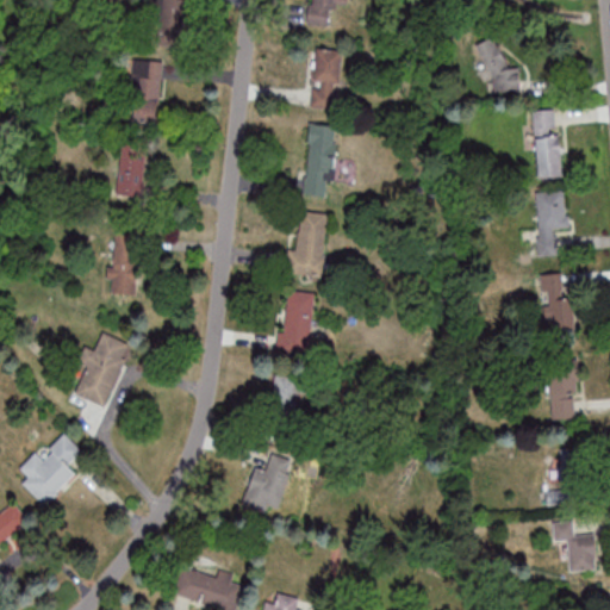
[(157,0),(157,22),(178,22),(178,0),(157,0)]
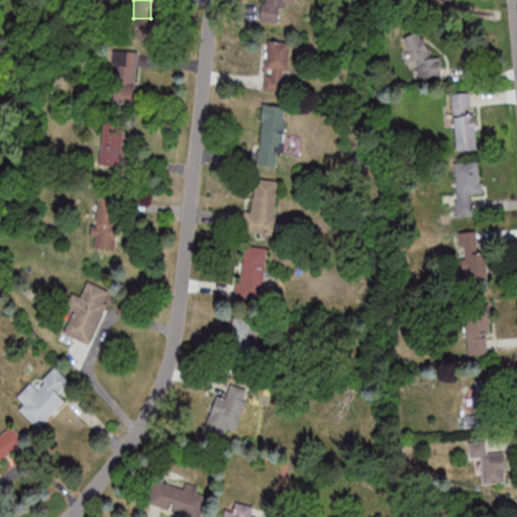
[(299,0),(264,0),(262,21),(281,23),(283,2),(299,4),(299,0)]
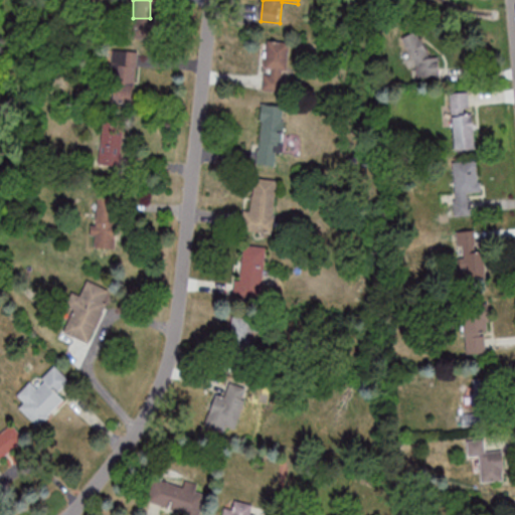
[(413,77),(440,75),(439,56),(424,57),(422,33),(410,34),(413,77)]
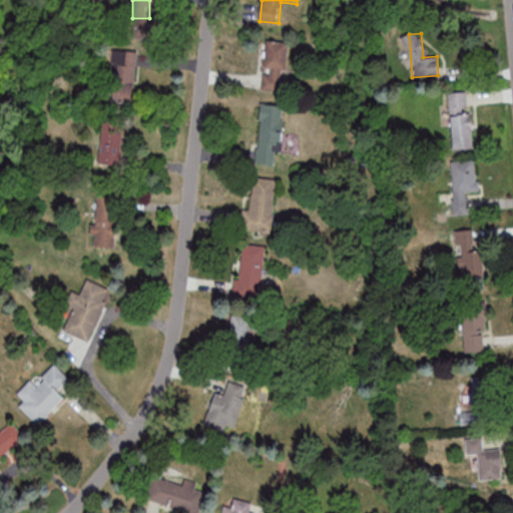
[(288,42),(265,40),(263,90),(286,91),(288,42)]
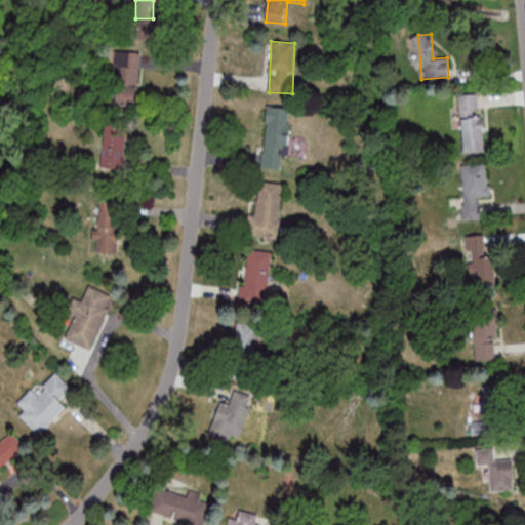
[(139,51),(115,50),(113,103),(137,104),(139,51)]
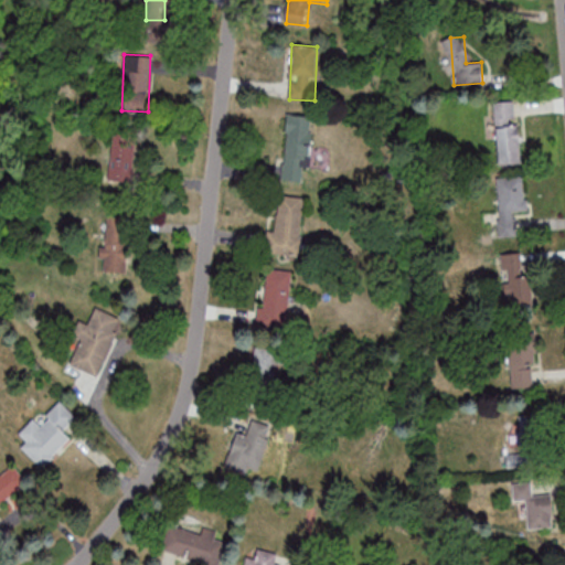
[(498,166),(521,163),(516,100),(494,102),(498,166)]
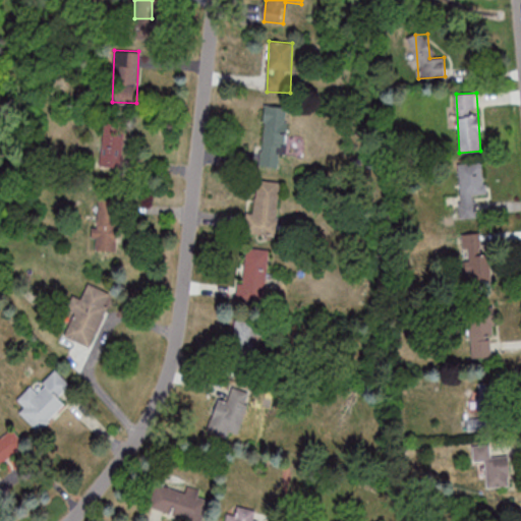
[(288,107),(265,105),(261,166),(284,168),(288,107)]
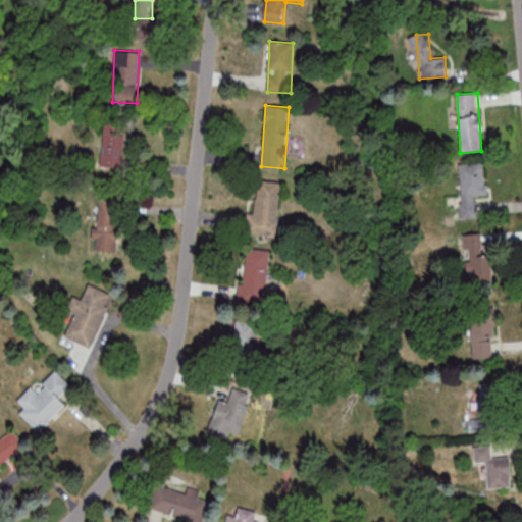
[(124,127),(105,125),(100,166),(120,168),(124,127)]
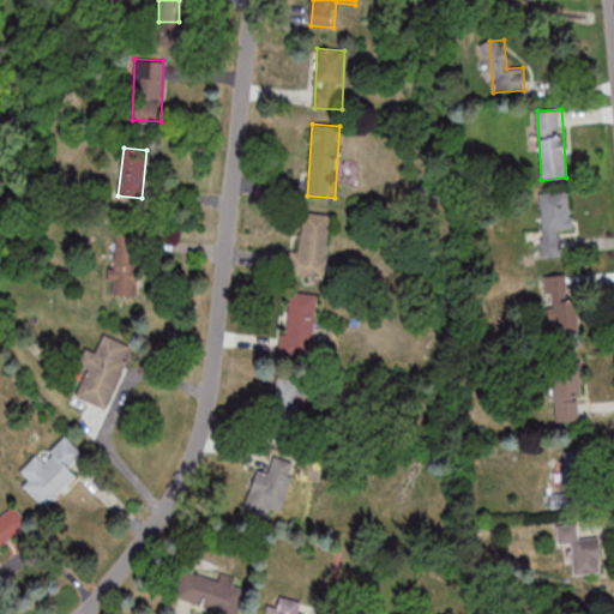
[(570,191),(541,192),(545,254),(561,254),(560,229),(572,229),(570,191)]
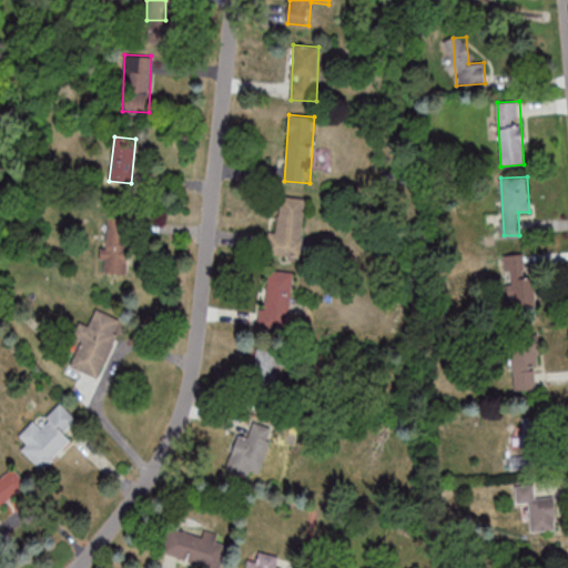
[(306,199),(282,195),(276,232),(269,231),(265,253),(298,257),(306,199)]
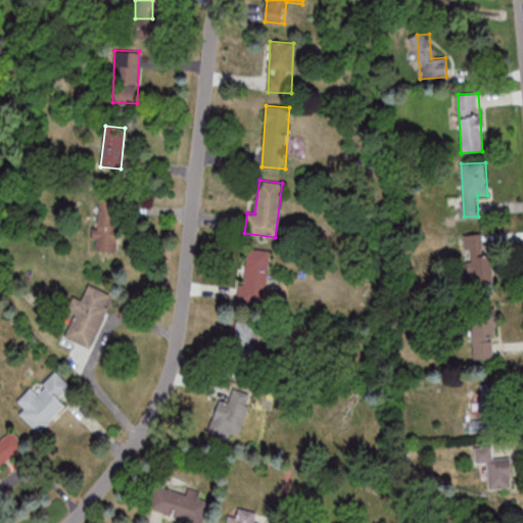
[(119,199),(98,199),(96,251),(117,252),(119,199)]
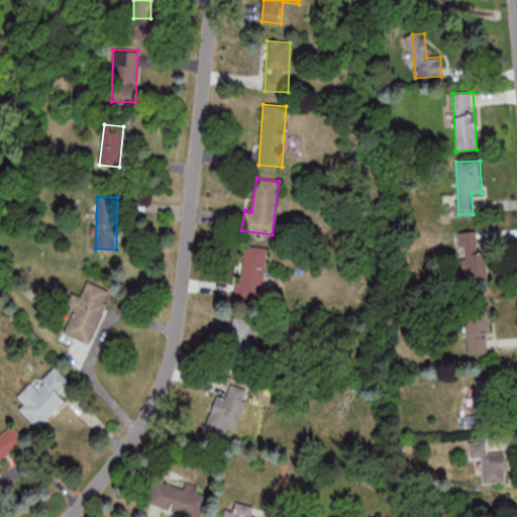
[(467,283),(488,279),(479,229),(457,233),(467,283)]
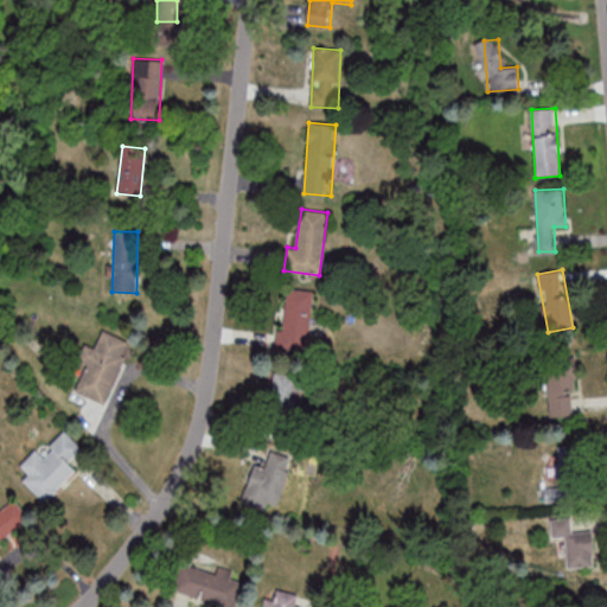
[(280,349),(308,351),(313,291),(283,288),(280,349)]
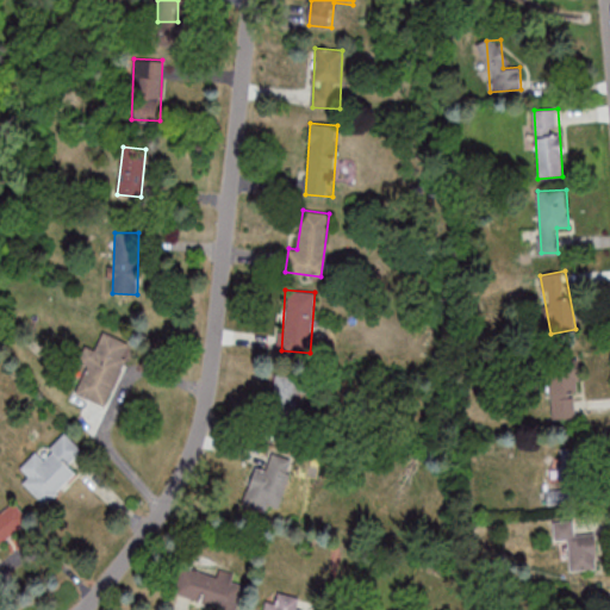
[(87,367),(76,394),(107,406),(131,343),(104,332),(97,349),(86,346),(79,365),(87,367)]
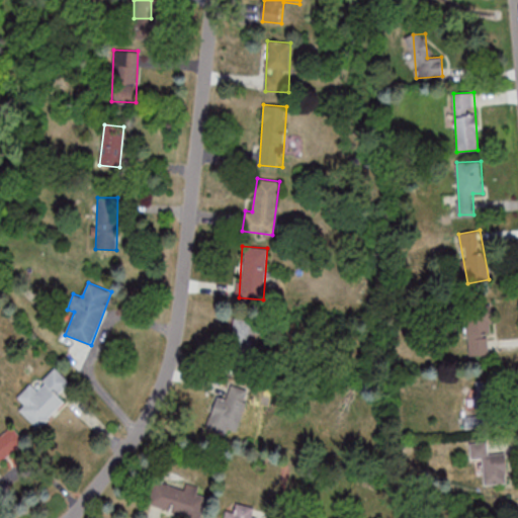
[(468,355),(490,355),(490,306),(468,306),(468,355)]
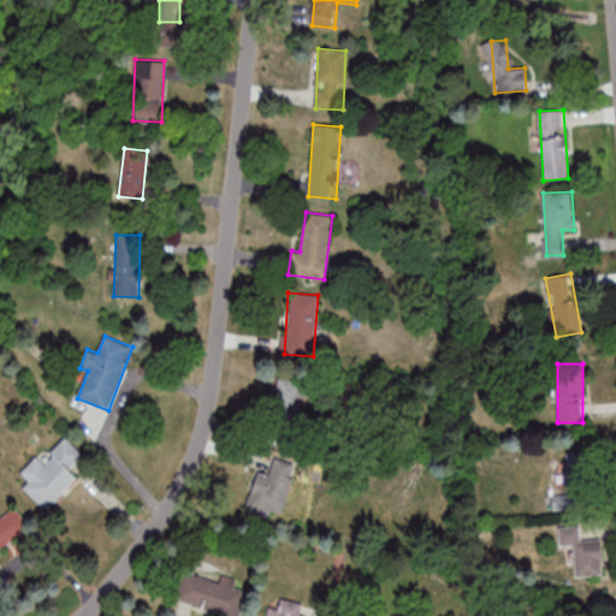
[(297,422),(309,385),(282,377),(270,414),(297,422)]
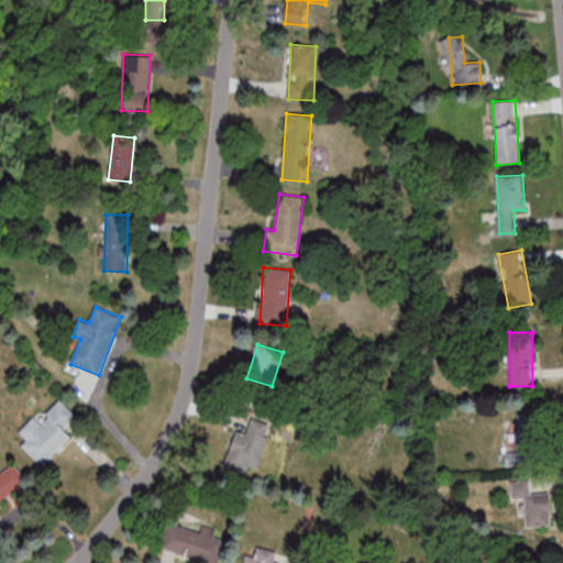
[(21,445),(42,466),(70,437),(63,429),(76,415),(61,400),(39,422),(33,417),(19,431),(28,439),(21,445)]
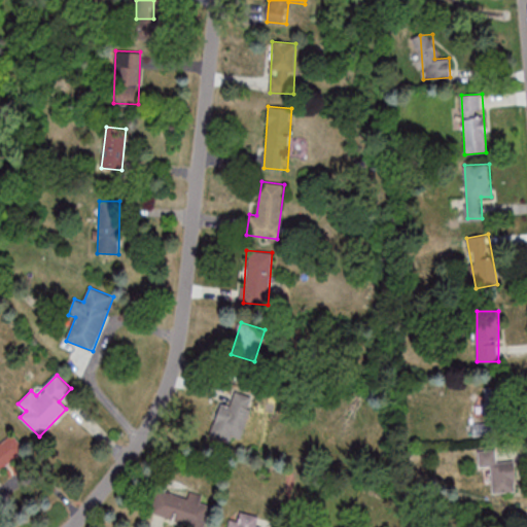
[(486,389),(487,406),(503,405),(502,388),(486,389)]
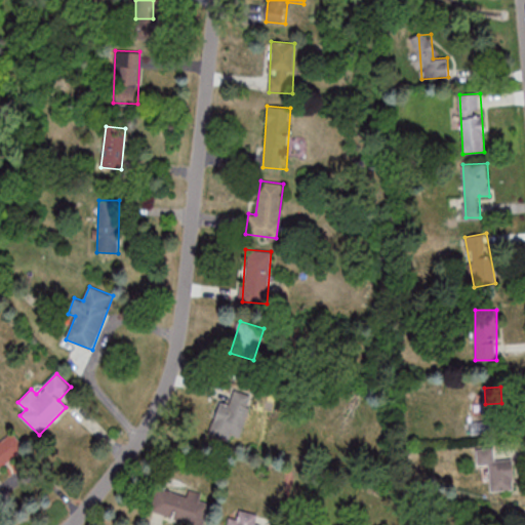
[(220,400),(209,433),(237,442),(248,410),(220,400)]
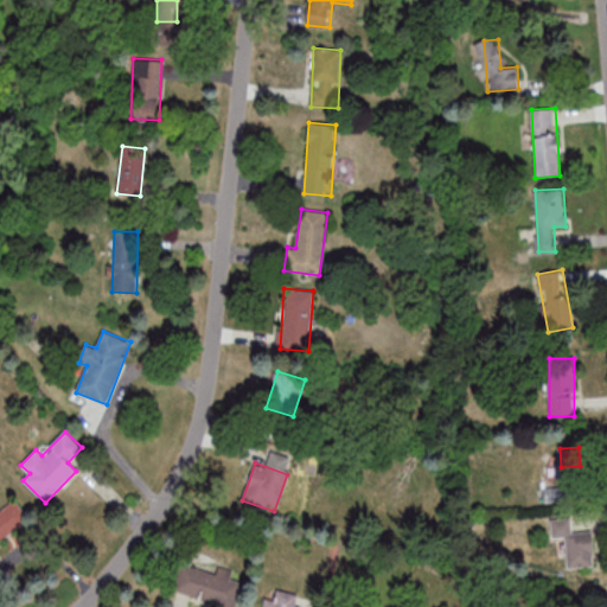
[(580,487),(545,487),(545,502),(580,502),(580,487)]
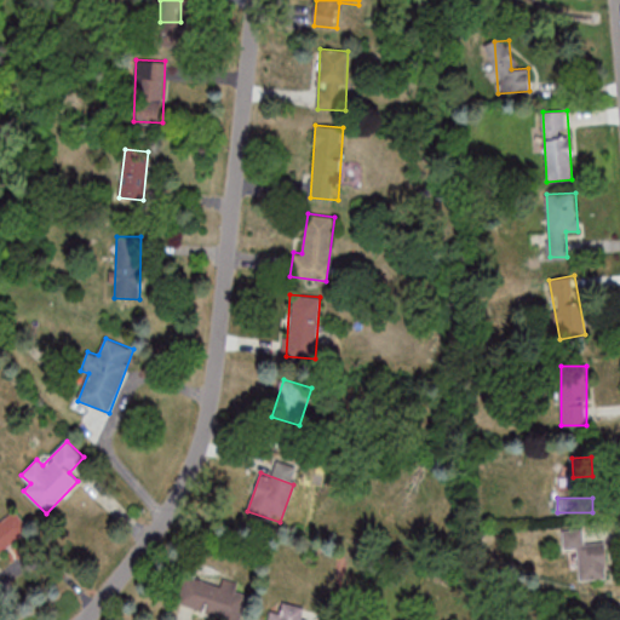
[(0,554),(28,530),(12,512),(0,521),(0,554)]
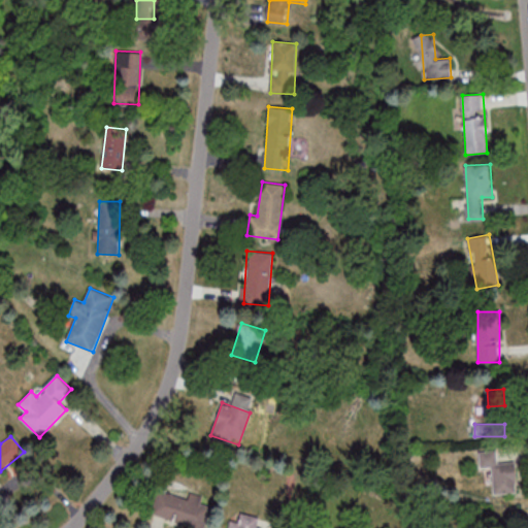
[(493,467),(493,493),(517,493),(517,462),(498,462),(498,451),(480,451),(480,468),(493,467)]
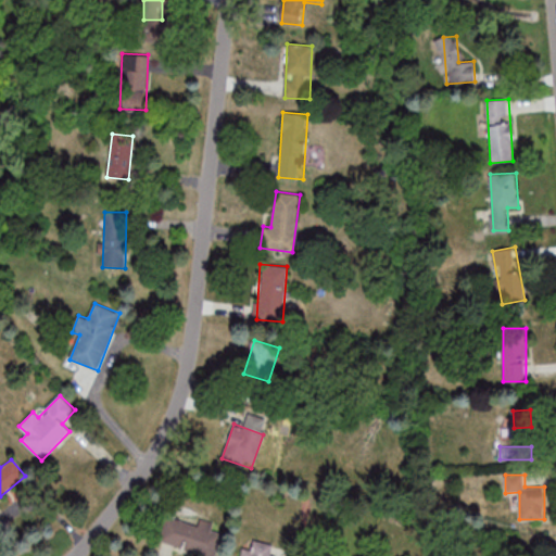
[(205,555),(215,555),(222,535),(163,520),(156,544),(205,555)]
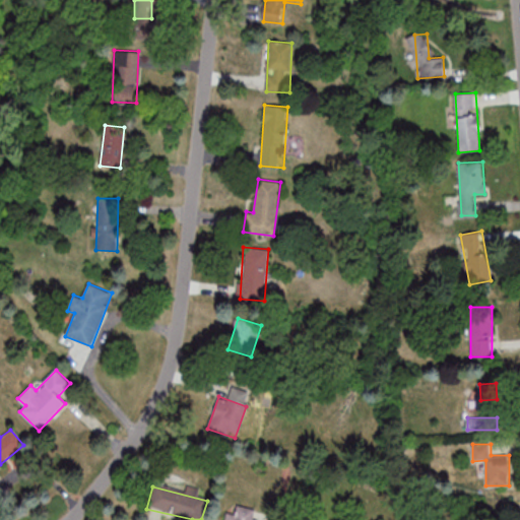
[(223,519),(255,519),(258,509),(238,505),(236,514),(225,512),(223,519)]
